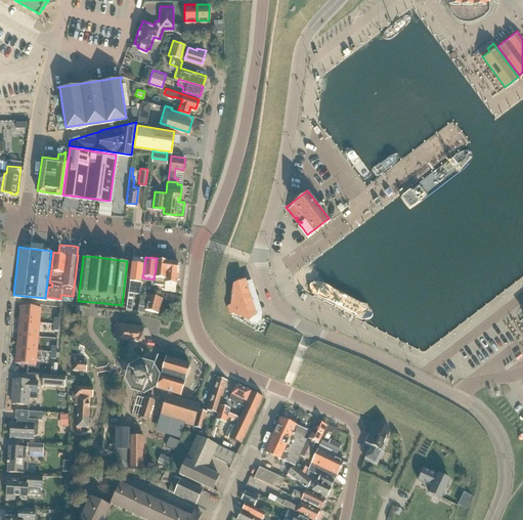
[(157,258),(155,273),(162,274),(162,280),(163,280),(163,288),(174,289),(178,260),(157,258)]
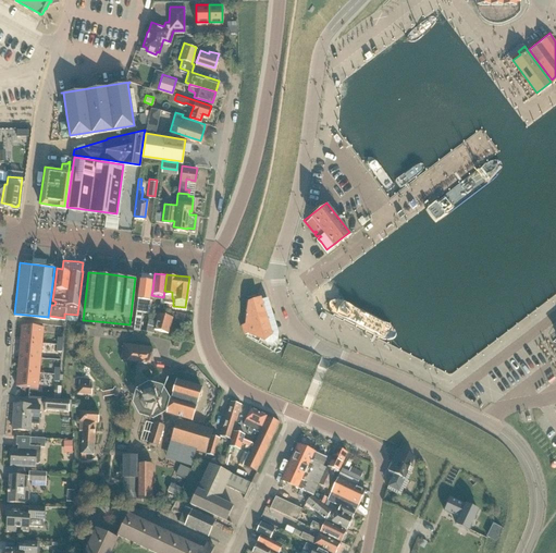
[(140,278),(133,327),(139,328),(141,309),(148,310),(150,302),(150,298),(149,298),(151,279),(140,278)]
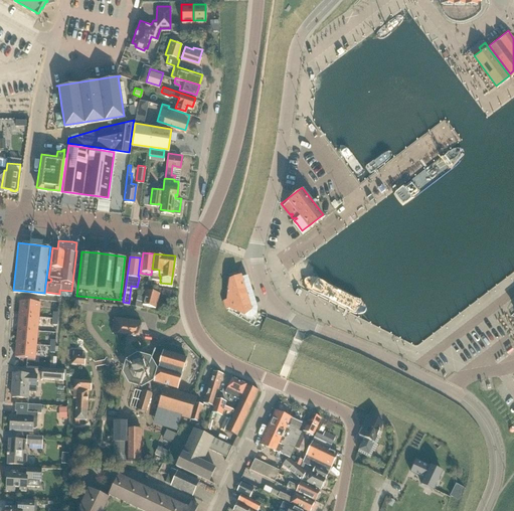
[(229,280),(226,297),(229,305),(243,314),(245,314),(251,315),(255,311),(257,305),(246,274),(229,280)]
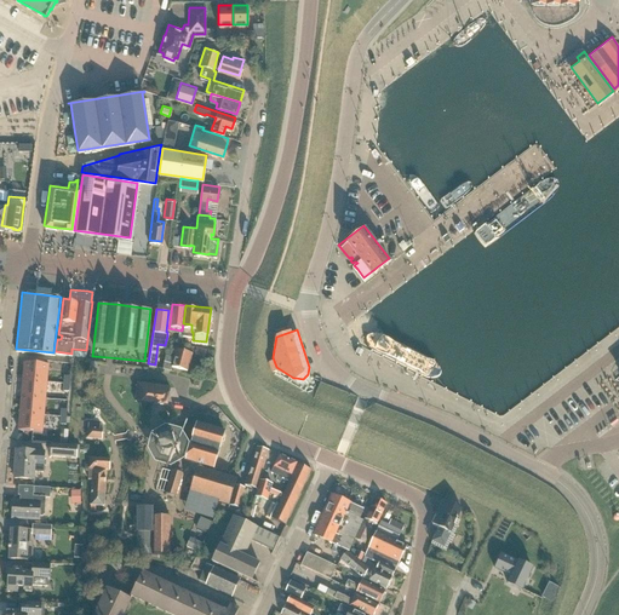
[(166,351),(162,365),(171,367),(171,363),(187,368),(191,350),(176,346),(173,354),(166,351)]
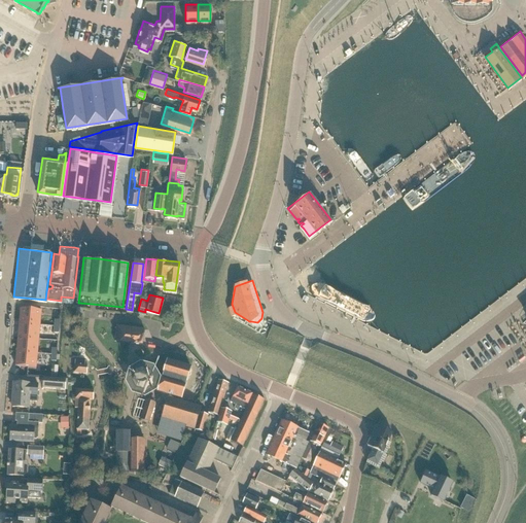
[(20,305),(19,319),(39,321),(41,307),(20,305)]
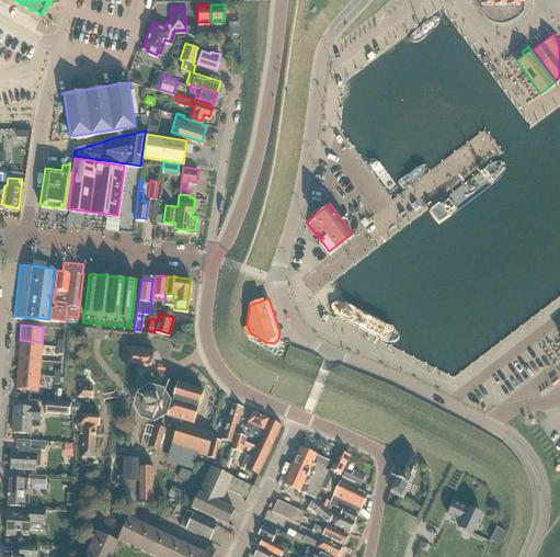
[(20,340),(19,355),(41,357),(42,342),(20,340)]
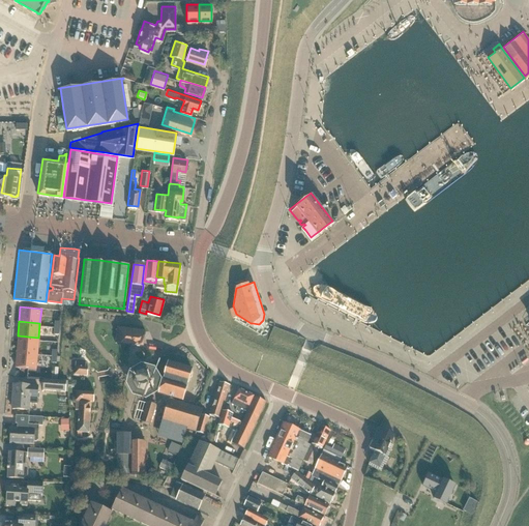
[(117,324),(115,340),(129,342),(128,347),(135,348),(136,343),(142,344),(144,327),(117,324)]
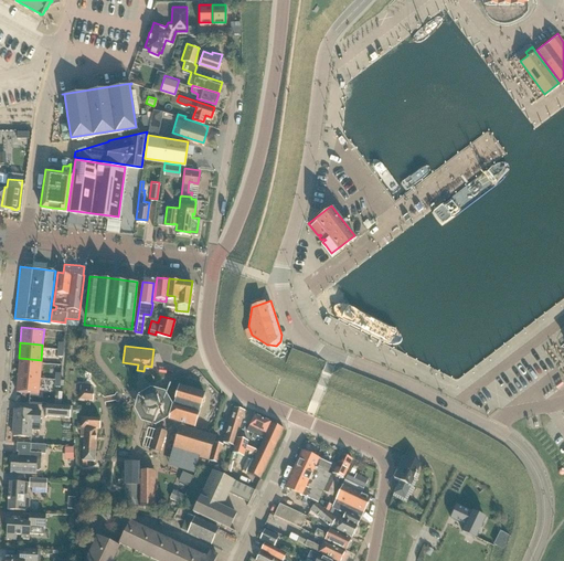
[(19,358),(18,373),(40,376),(41,360),(19,358)]
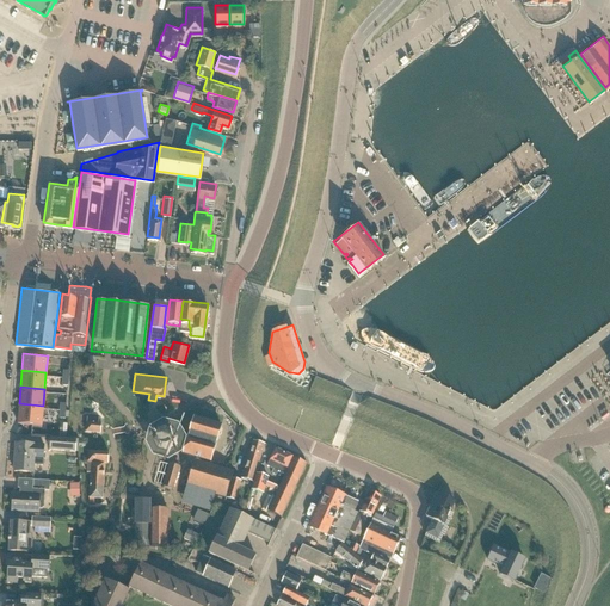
[(19,403),(17,420),(41,422),(43,406),(19,403)]
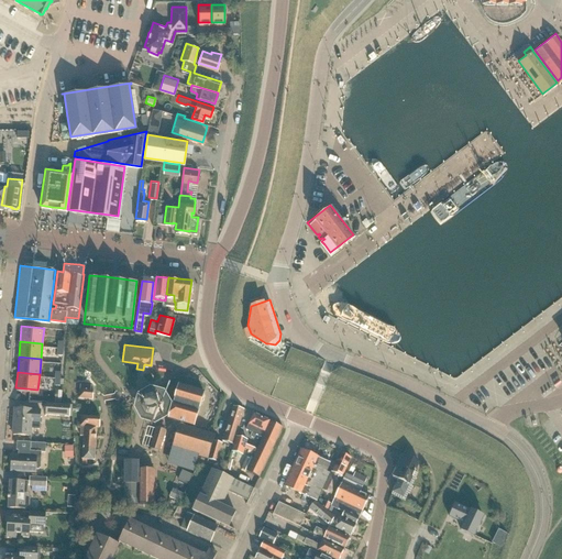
[(79,381),(78,394),(91,395),(92,392),(92,386),(90,386),(90,382),(79,381)]
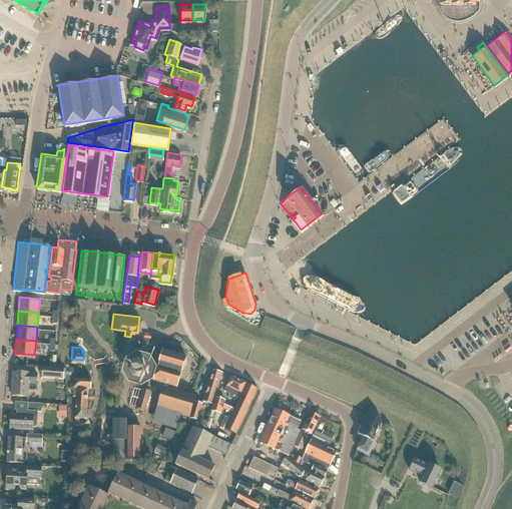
[(154,372),(152,379),(175,386),(185,355),(162,348),(156,367),(154,372)]
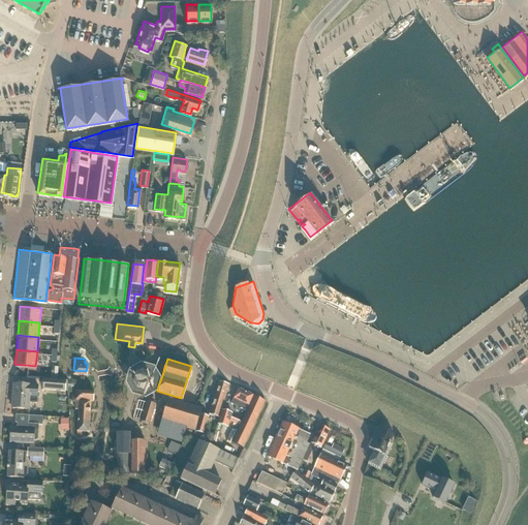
[(133,372),(131,380),(135,388),(144,390),(151,385),(153,381),(153,377),(149,370),(141,368),(133,372)]
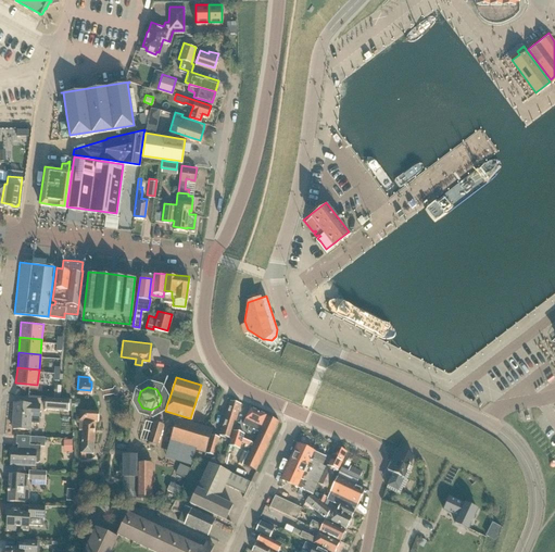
[(45,394),(43,406),(67,409),(68,397),(45,394)]
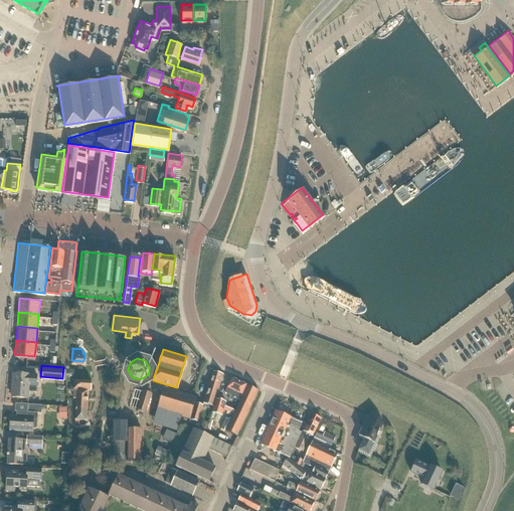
[(202,400),(204,400),(212,403),(222,371),(212,368),(202,400)]
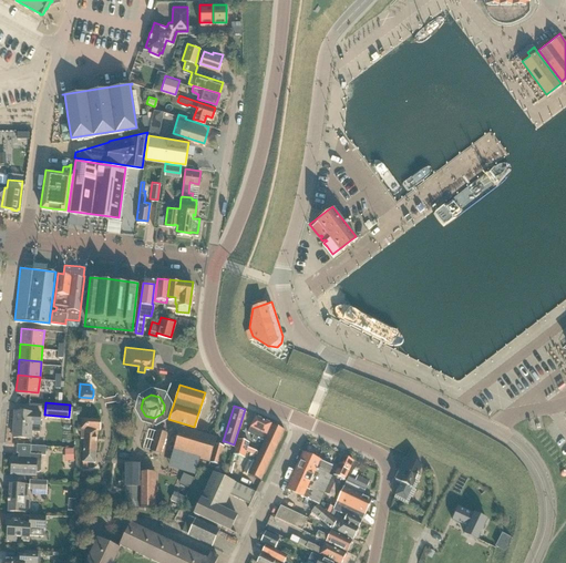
[(41,410),(32,410),(14,408),(12,434),(30,437),(30,428),(40,429),(41,410)]
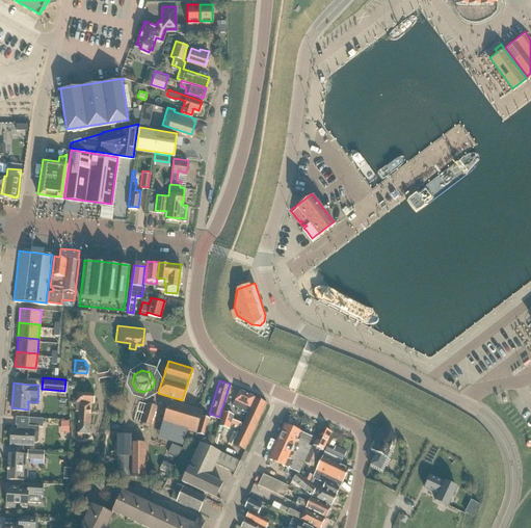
[(239,388),(232,403),(246,411),(254,395),(239,388)]
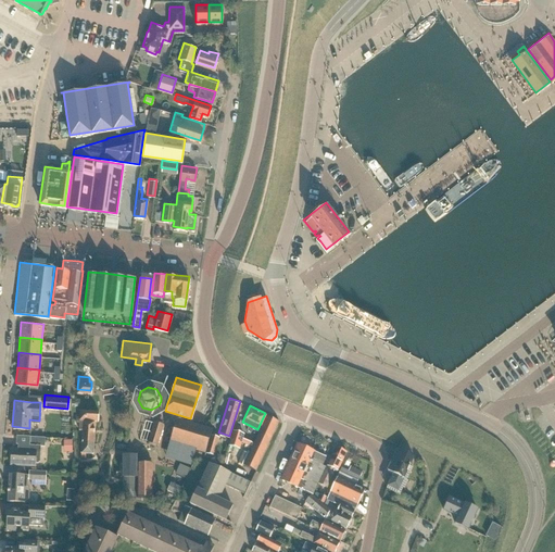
[(79,408),(78,427),(82,427),(79,454),(85,455),(85,453),(92,454),(92,451),(93,442),(95,429),(95,418),(98,418),(98,409),(79,408)]
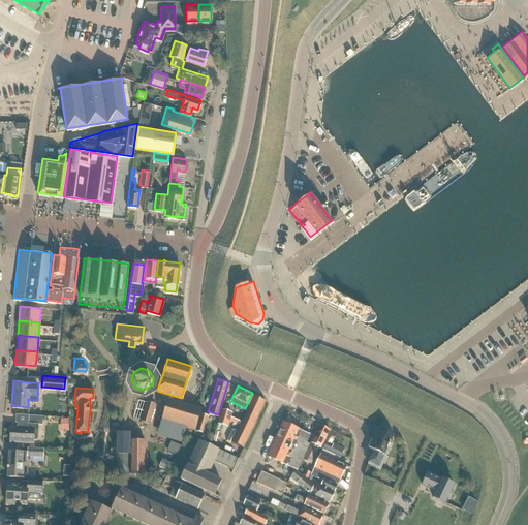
[(253,393),(230,440),(242,445),(265,398),(253,393)]
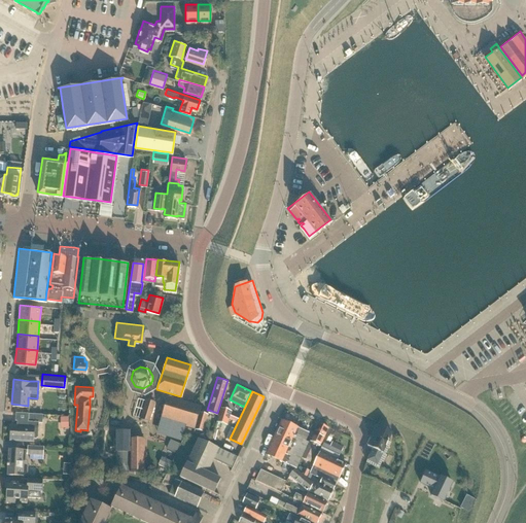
[(194,426),(199,410),(201,405),(167,394),(156,426),(155,430),(181,439),(185,424),(194,426)]
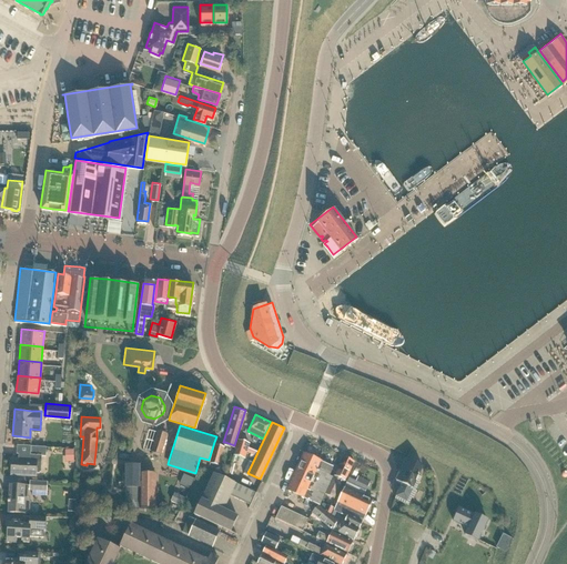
[(155,432),(150,449),(160,452),(166,431),(157,427),(155,432)]
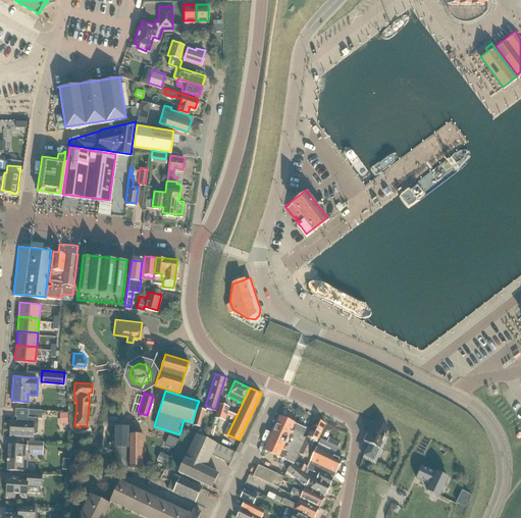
[(218,401),(214,415),(224,418),(228,404),(218,401)]
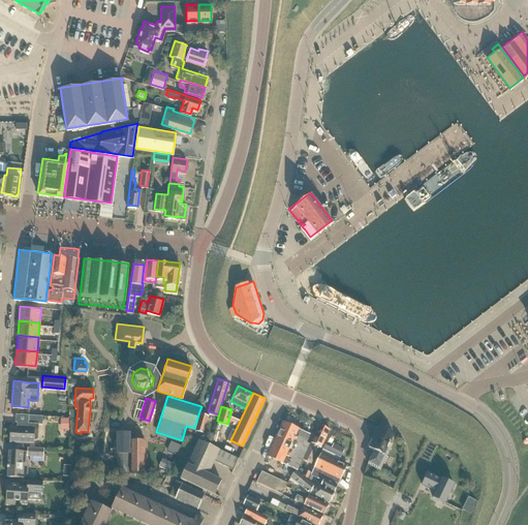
[(199,411),(194,428),(204,431),(209,413),(199,411)]
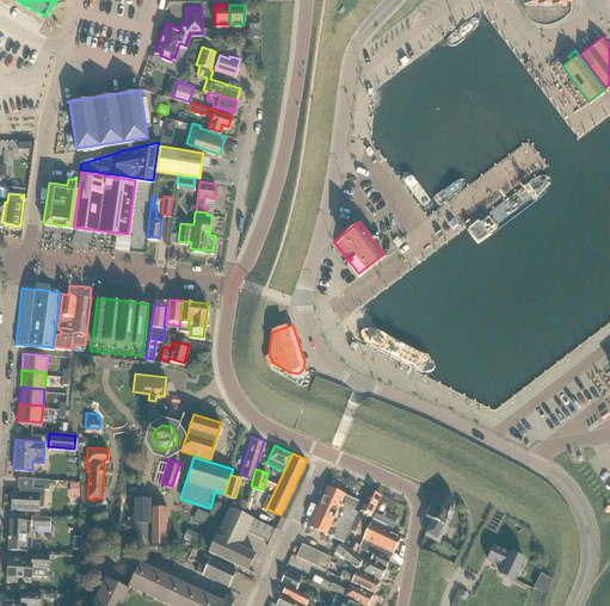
[(44,504),(44,487),(48,487),(49,477),(32,476),(31,486),(19,484),(19,490),(12,490),(11,507),(38,508),(38,505),(41,506),(44,504)]
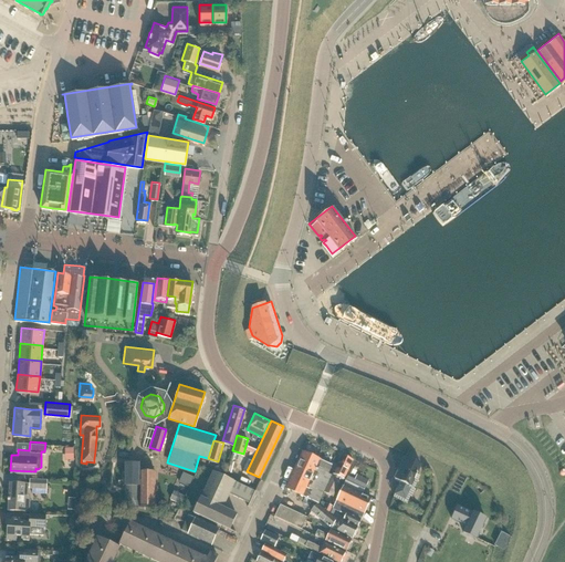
[(304,449),(296,465),(312,471),(318,456),(304,449)]
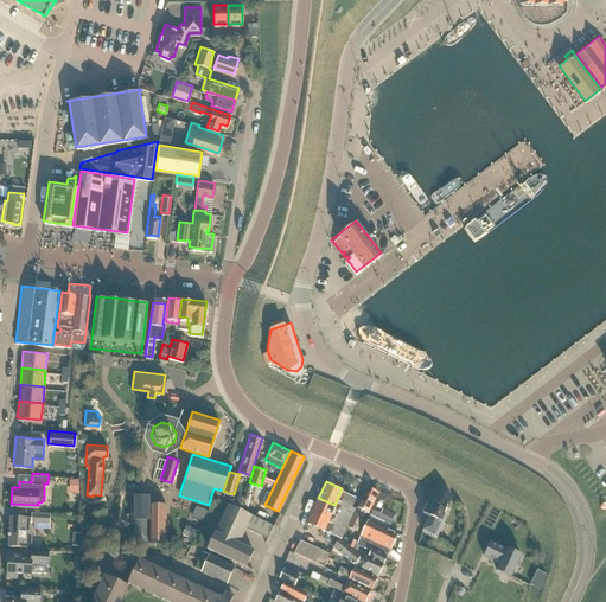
[(358,500),(351,518),(348,524),(357,529),(367,508),(368,510),(377,491),(367,485),(359,500),(358,500)]
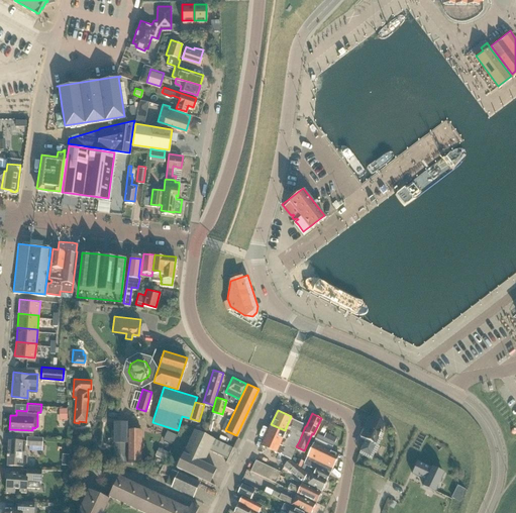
[(370,415),(359,435),(364,437),(359,446),(362,447),(359,449),(370,453),(385,422),(382,420),(383,419),(378,416),(378,418),(370,415)]
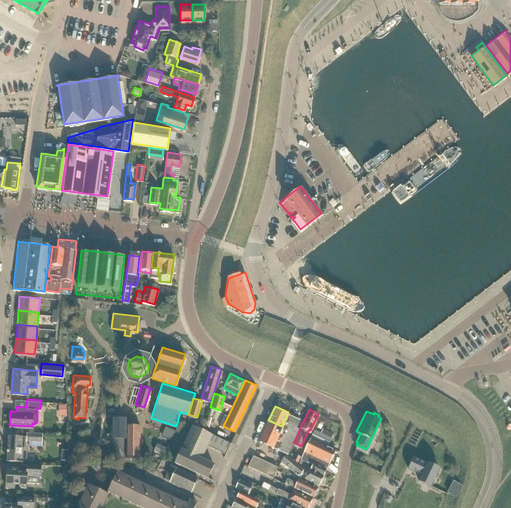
[(282,426),(297,433),(299,427),(296,425),(300,418),(288,412),(282,426)]
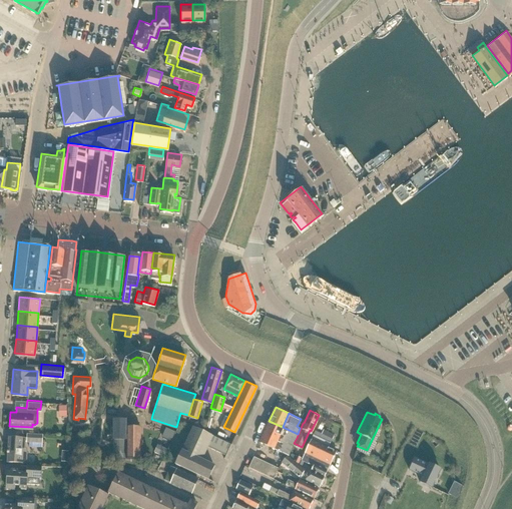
[(112,438),(112,457),(140,457),(140,425),(125,425),(125,417),(119,417),(112,417),(112,438)]
